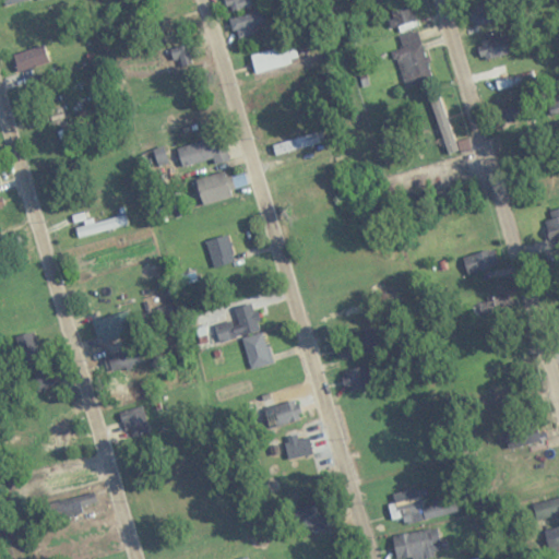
[(250,6),(249,0),(228,0),(232,10),(250,6)]
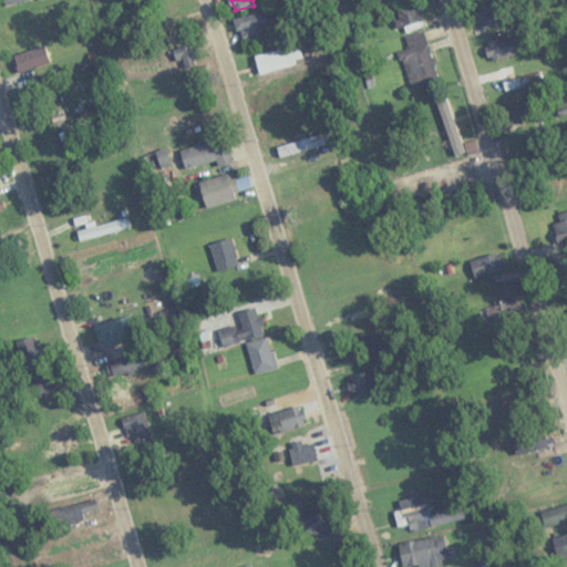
[(481,28),(503,20),(496,0),(492,0),(474,6),(481,28)]
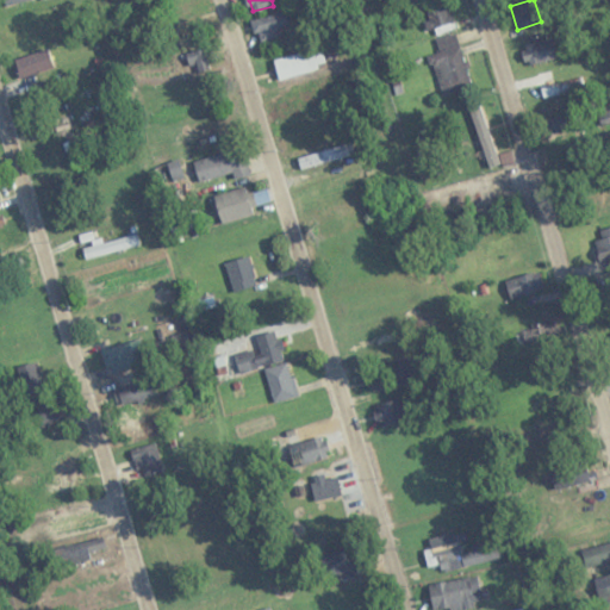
[(454,30),(448,1),(425,6),(431,35),(454,30)]
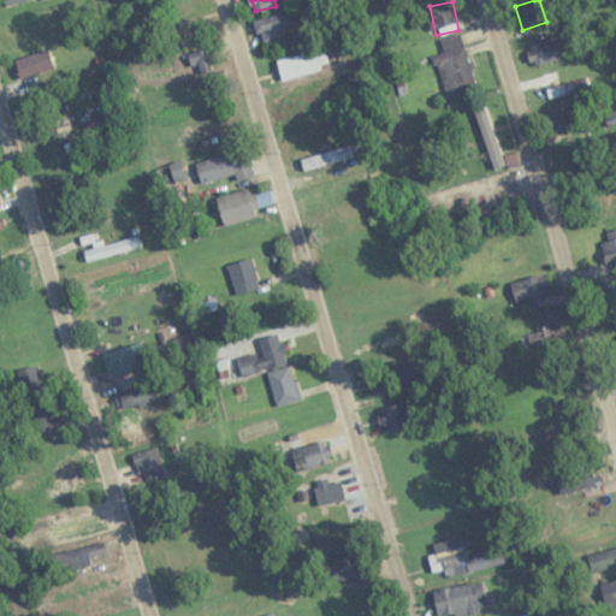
[(292,24),(290,12),(254,19),(260,43),(280,39),(278,28),(292,24)]
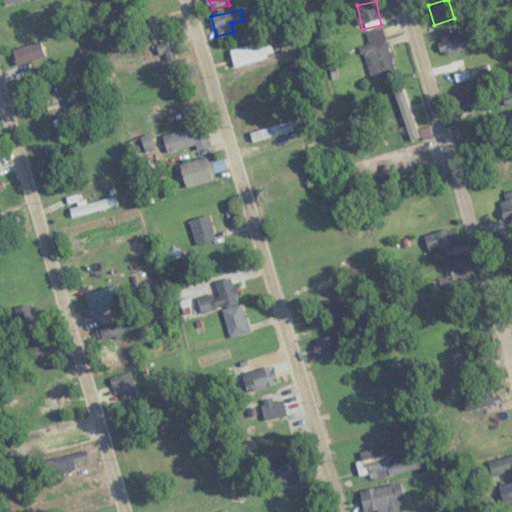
[(372,79),(397,71),(383,31),(369,36),(371,42),(361,46),(372,79)]
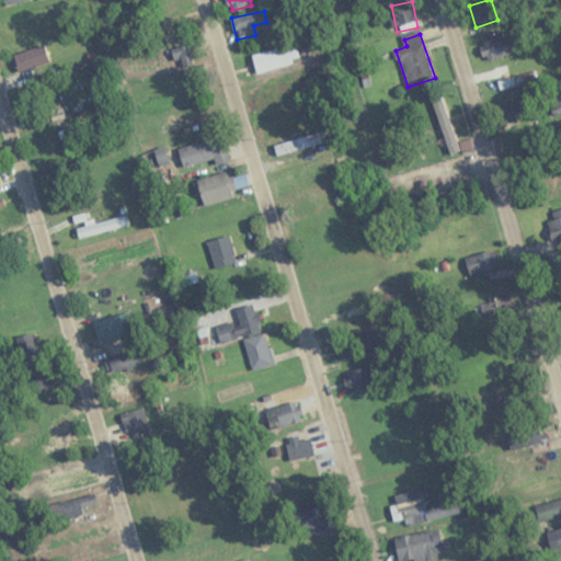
[(479,42),(483,60),(511,54),(506,34),(479,42)]
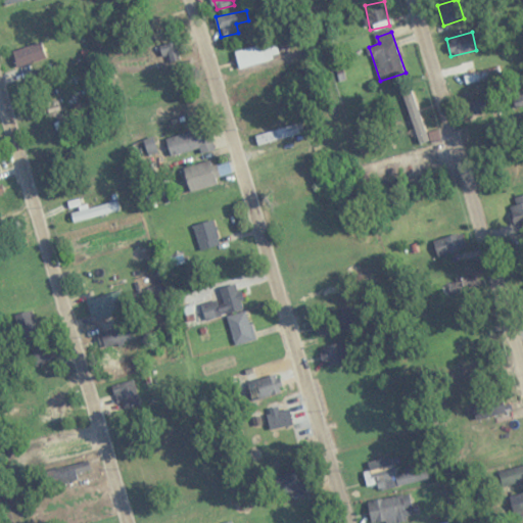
[(238,67),(280,56),(275,40),(233,52),(238,67)]
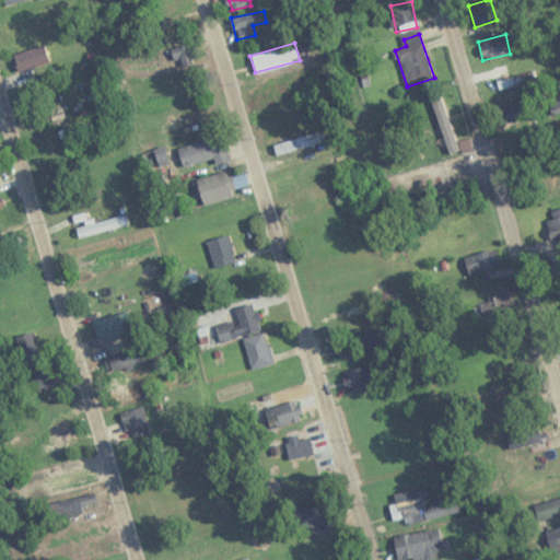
[(14,54),(20,72),(49,63),(43,45),(14,54)]
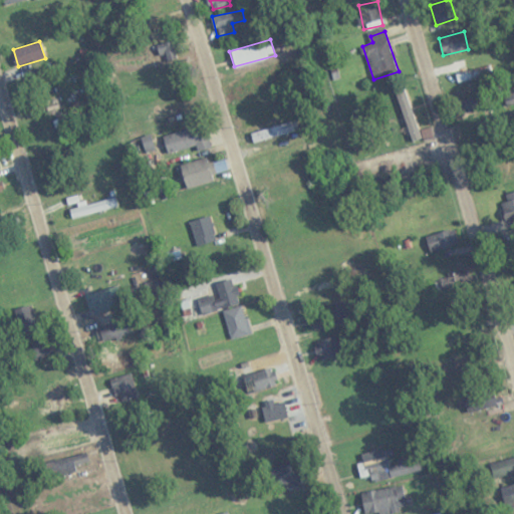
[(176,41),(157,44),(160,61),(179,57),(176,41)]
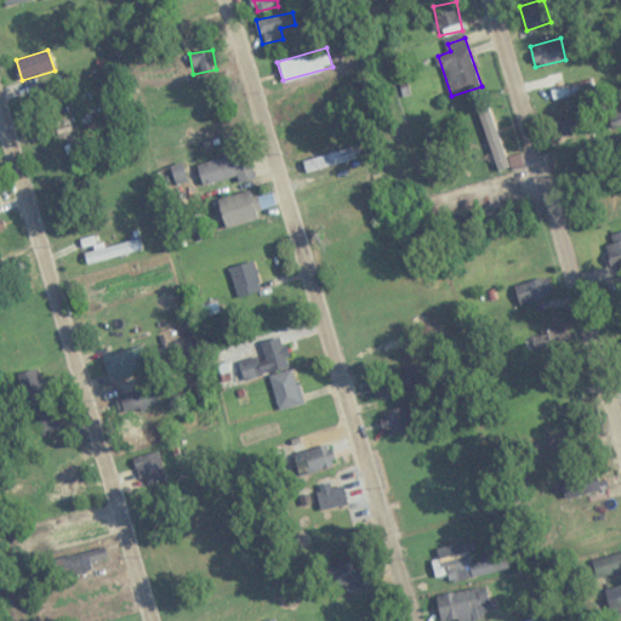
[(574,100),(565,75),(545,83),(552,107),(574,100)]
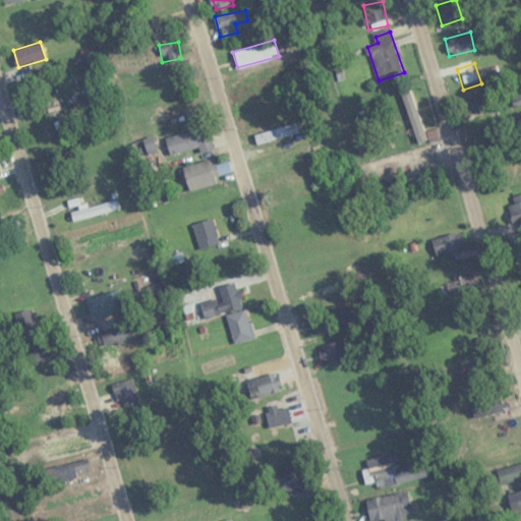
[(413,88),(400,95),(407,110),(421,104),(413,88)]
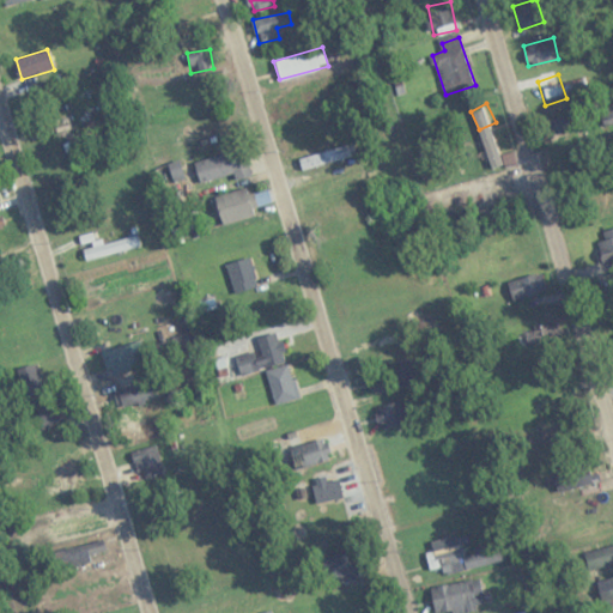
[(612,123),(612,103),(600,108),(605,127),(612,123)]
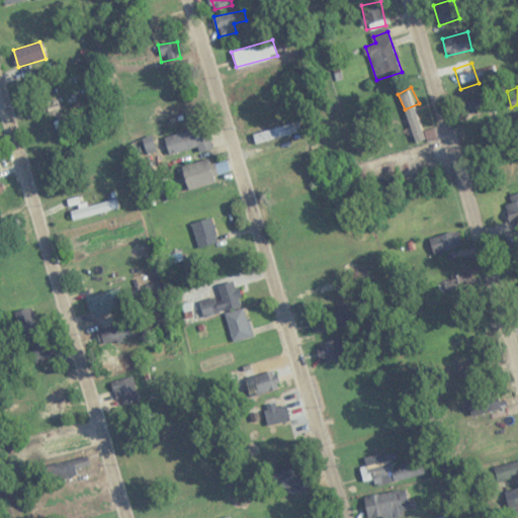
[(482,105),(478,97),(463,103),(466,111),(482,105)]
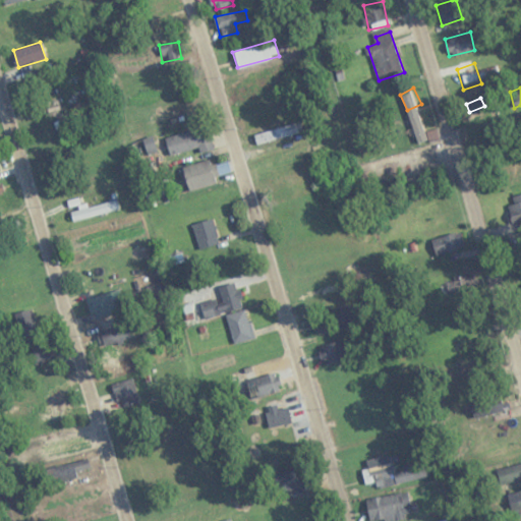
[(298,122),(253,135),(256,146),(301,131),(298,122)]
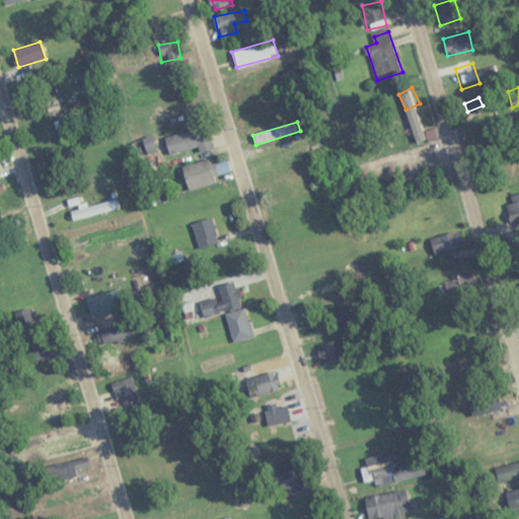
[(212,149),(206,126),(163,139),(168,155),(197,147),(199,153),(212,149)]
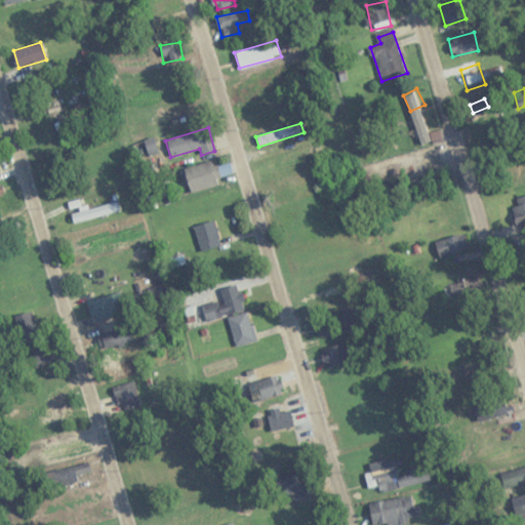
[(190,193),(217,186),(212,161),(184,167),(190,193)]
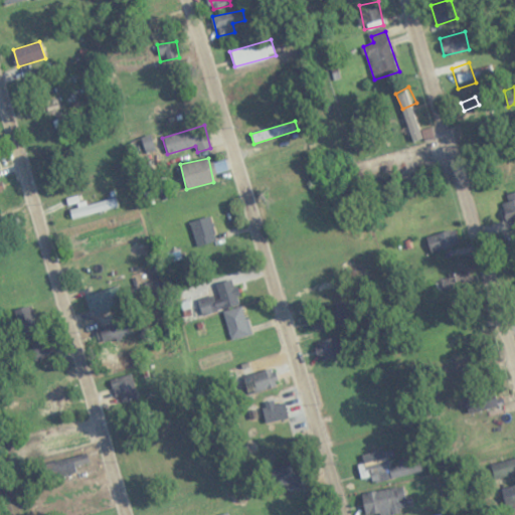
[(504,220),(514,219),(514,192),(512,193),(512,201),(502,201),(504,220)]
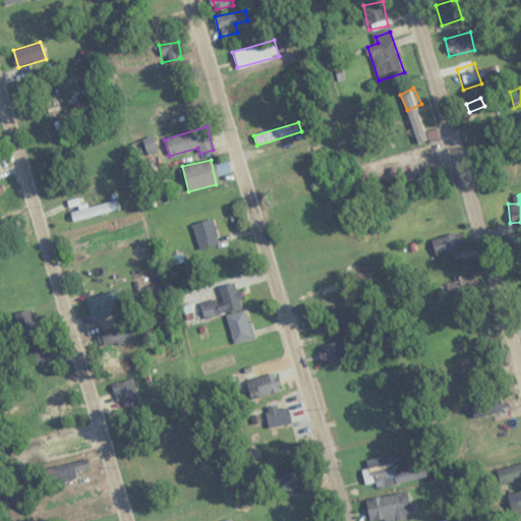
[(72,221),(118,211),(116,201),(70,212),(72,221)]
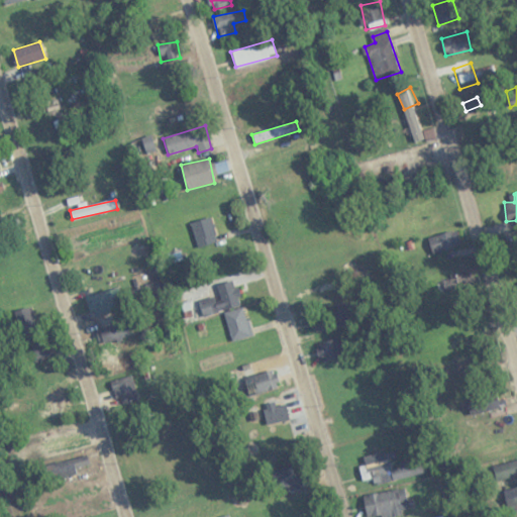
[(193,221),(197,245),(216,242),(212,218),(193,221)]
